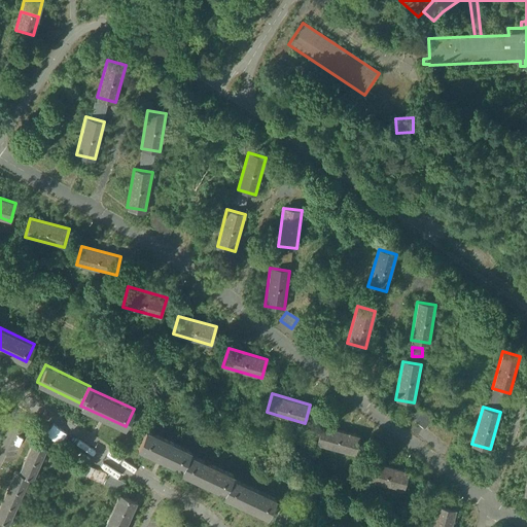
[(412,417),(425,427),(432,418),(418,408),(412,417)]
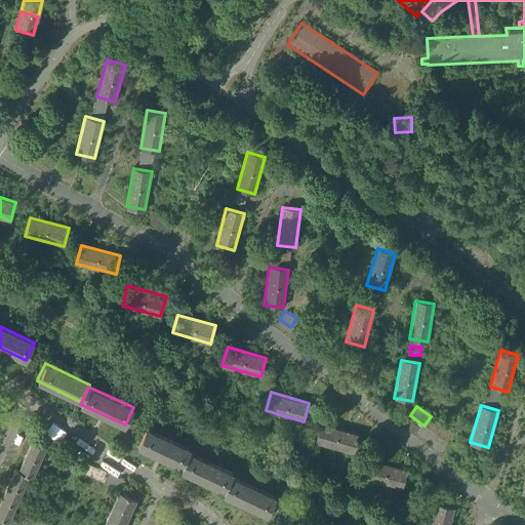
[(319,423),(314,442),(354,452),(359,434),(319,423)]
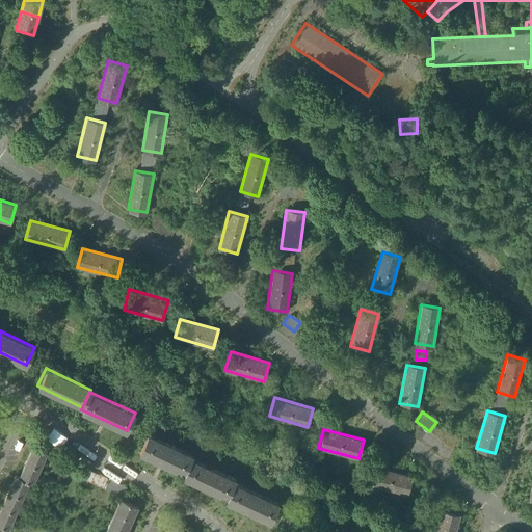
[(192,455),(147,434),(140,449),(138,451),(184,473),(191,457),(192,455)]
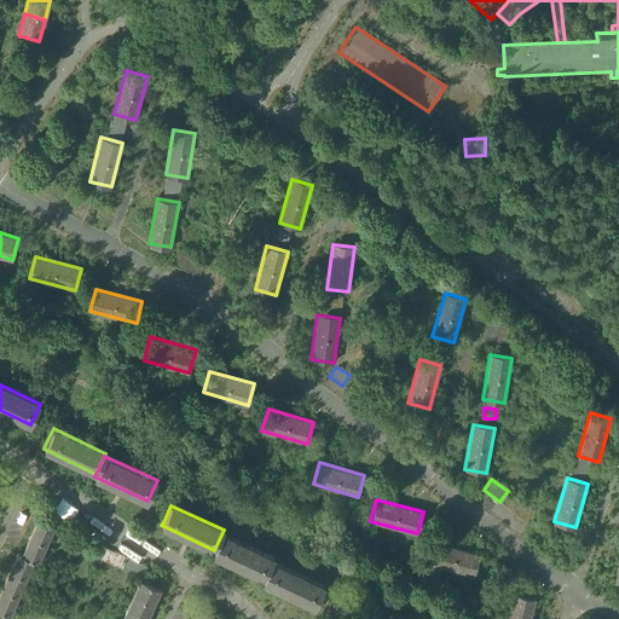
[(56,527),(38,519),(22,555),(36,561),(39,562),(56,527)]
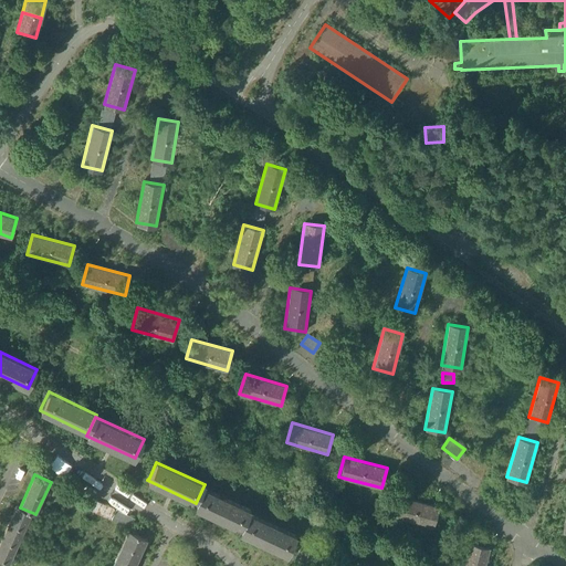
[(250,509),(203,486),(196,503),(195,505),(241,527),(249,512),(250,509)]
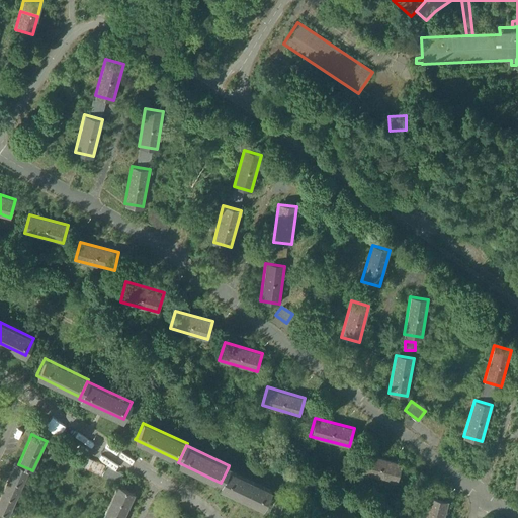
[(363,452),(358,470),(398,481),(403,462),(363,452)]
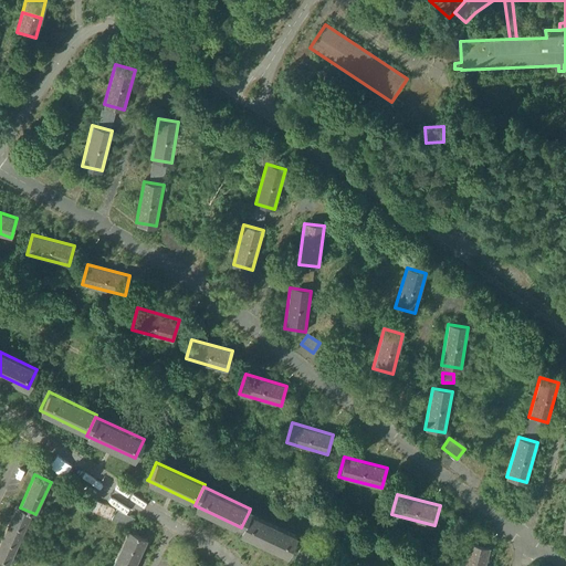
[(95,500),(90,511),(127,527),(133,516),(95,500)]
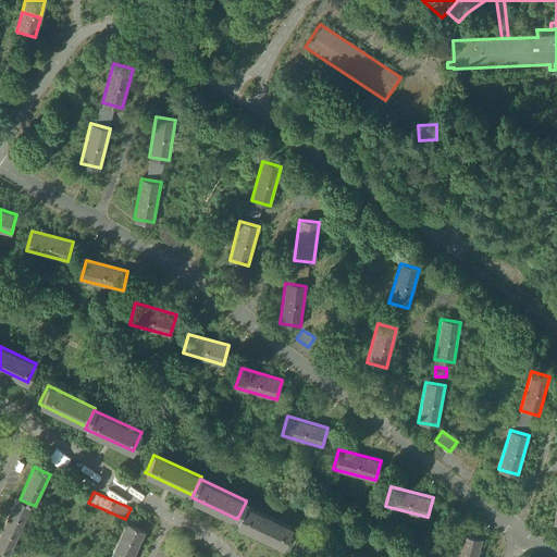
[(33,505),(20,499),(16,497),(0,532),(0,549),(10,555),(33,505)]
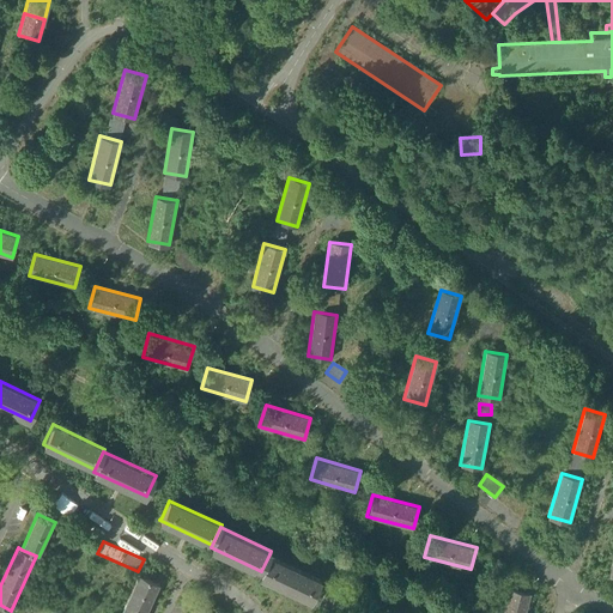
[(320,578),(269,554),(261,571),(260,576),(310,599),(320,578)]
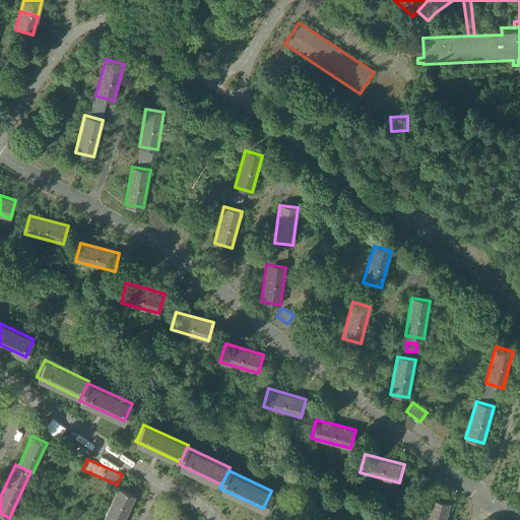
[(123,519),(135,496),(117,488),(102,519),(123,519)]
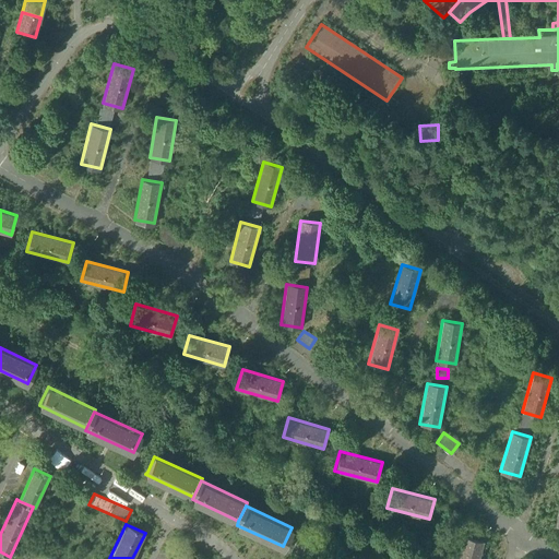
[(477,558),(483,540),(464,536),(458,558),(477,558)]
